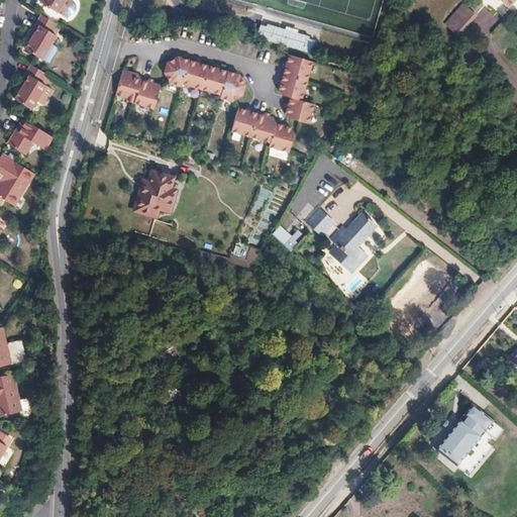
[(38,0),(57,10),(62,0),(38,0)]
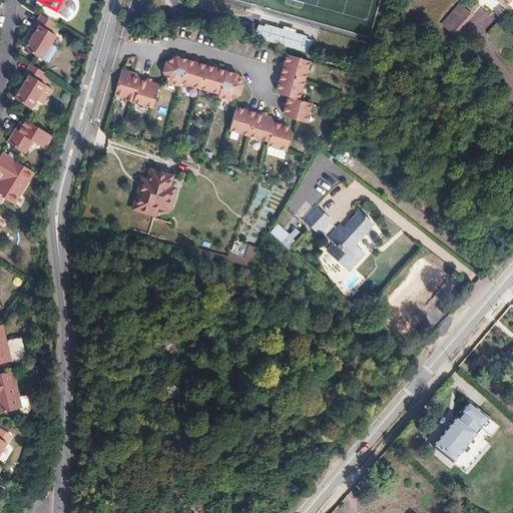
[(61,0),(56,10),(66,16),(67,15),(67,14),(68,13),(69,12),(70,12),(71,11),(72,10),(73,9),(73,8),(74,7),(74,6),(74,5),(74,4),(74,3),(74,2),(73,1),(72,0),(61,0)]
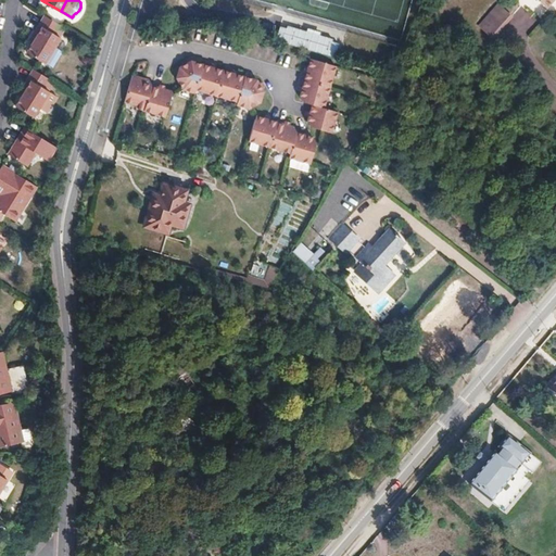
[(555,0),(534,0),(547,12),(555,2),(555,0)]
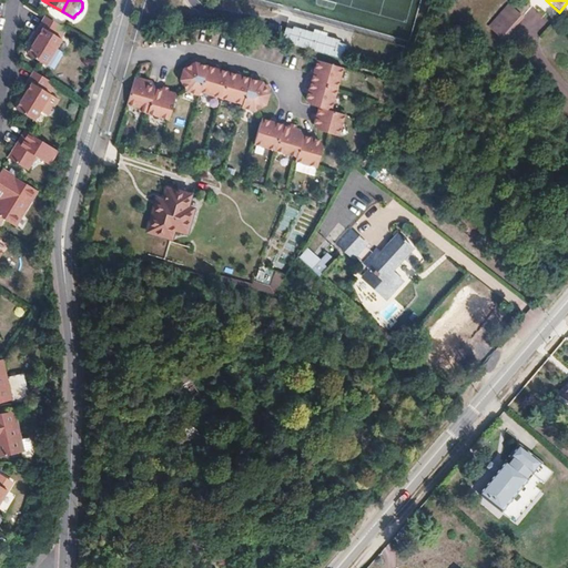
[(501,39),(521,16),(507,3),(487,27),(501,39)]
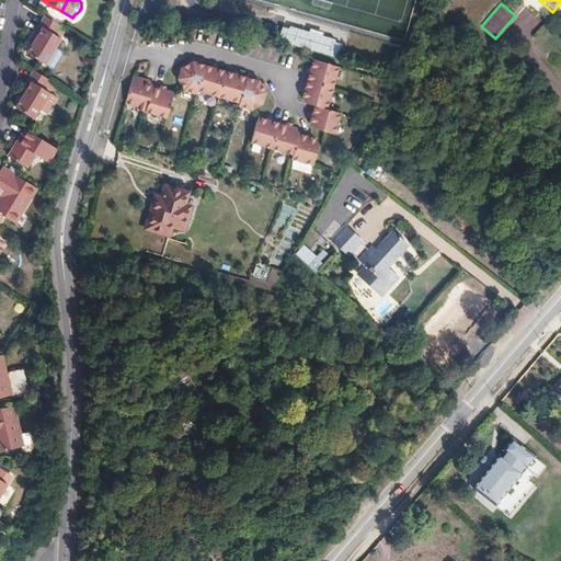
[(33,32),(37,34),(33,42),(27,50),(46,63),(46,61),(47,60),(55,47),(61,36),(55,33),(58,27),(53,23),(55,20),(44,13),(33,32)]
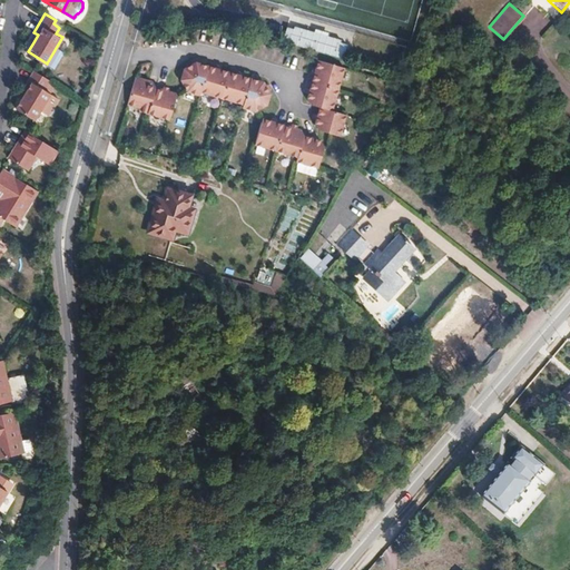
[(283,40),(342,57),(346,43),(341,41),(341,39),(294,25),(293,28),(286,26),(283,40)]
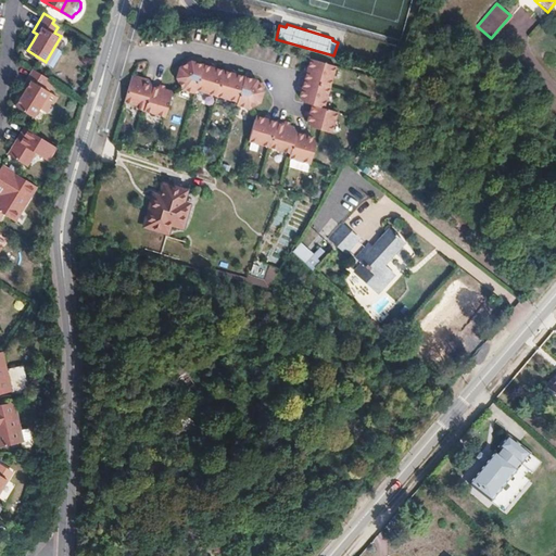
[(47,60),(46,61),(52,65),(61,51),(54,47),(47,60)]
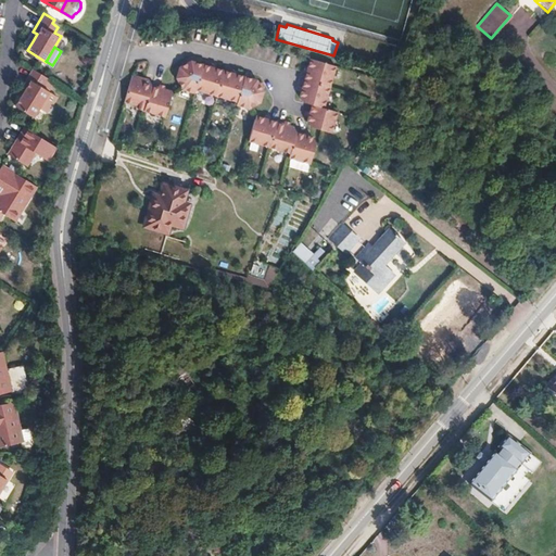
[(335,65),(312,59),(301,96),(303,101),(316,105),(311,122),(314,127),(333,133),(340,112),(324,106),(335,65)]
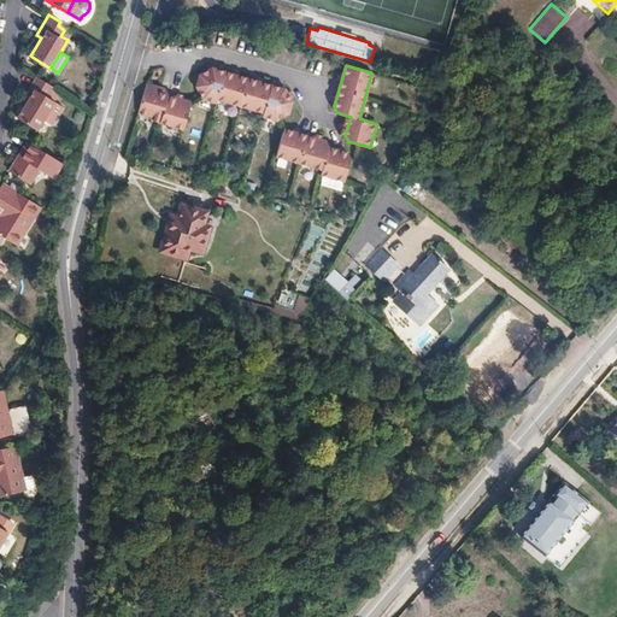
[(212,69),(200,75),(198,86),(204,99),(217,103),(218,99),(264,112),(263,116),(276,119),(288,112),(292,103),(285,89),(212,69)]
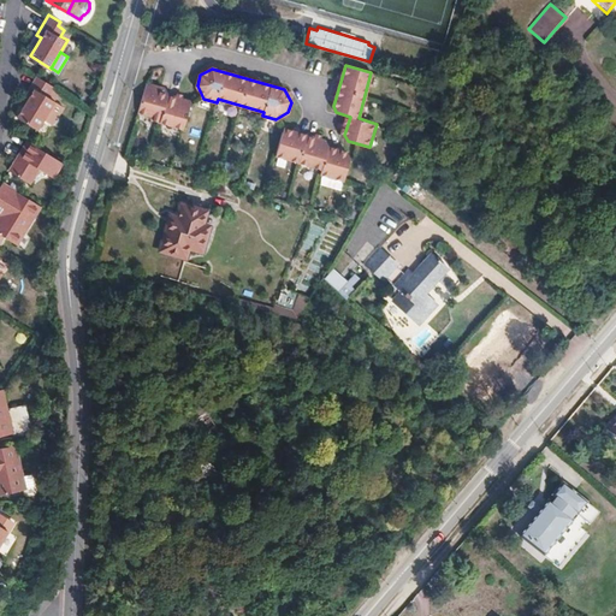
[(51,83),(37,75),(24,95),(29,98),(24,105),(18,116),(27,120),(51,83)]
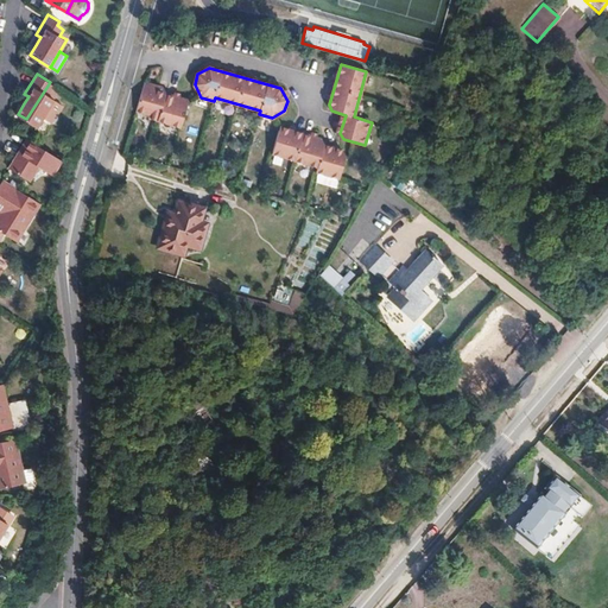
[(50,97),(46,95),(54,84),(50,82),(26,119),(33,124),(50,97)]
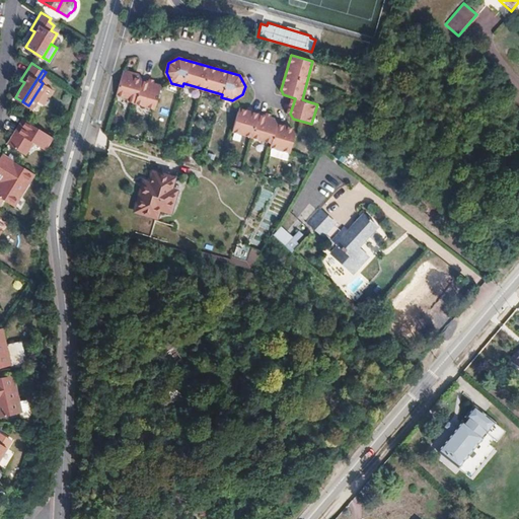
[(125,71),(118,94),(132,98),(131,101),(155,108),(162,85),(143,80),(140,75),(125,71)]
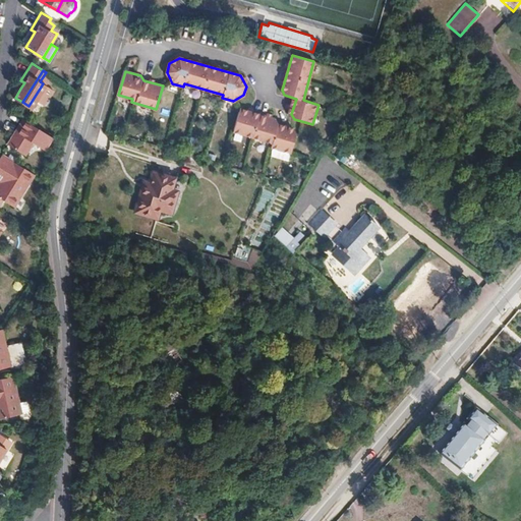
[(47,97),(52,89),(43,83),(29,106),(32,108),(37,100),(43,104),(46,103),(48,99),(47,97)]
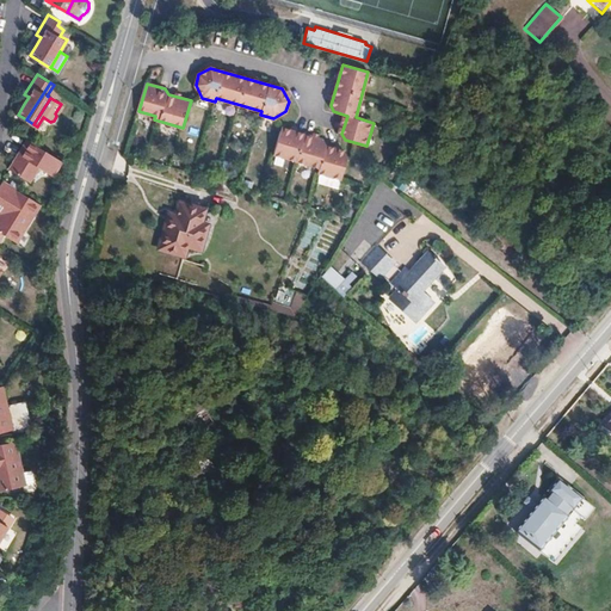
[(282,127),(275,154),(319,167),(318,172),(340,178),(346,156),(343,150),(326,144),(322,139),(282,127)]
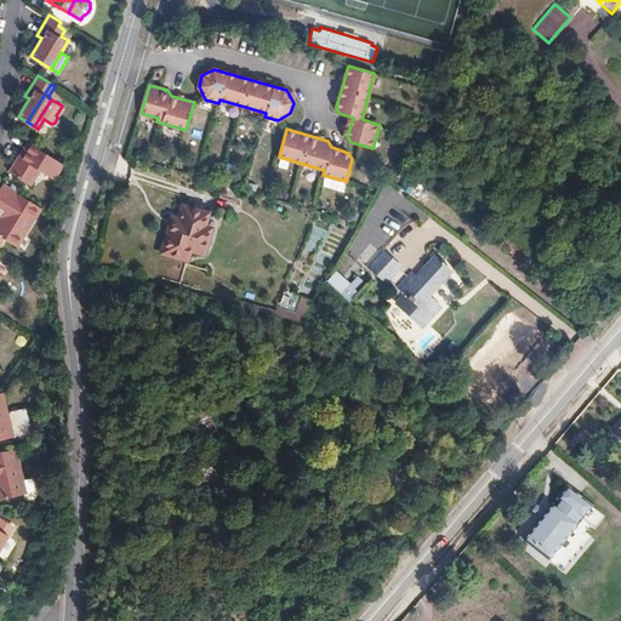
[(38,169),(52,178),(63,163),(28,141),(9,170),(28,183),(38,169)]
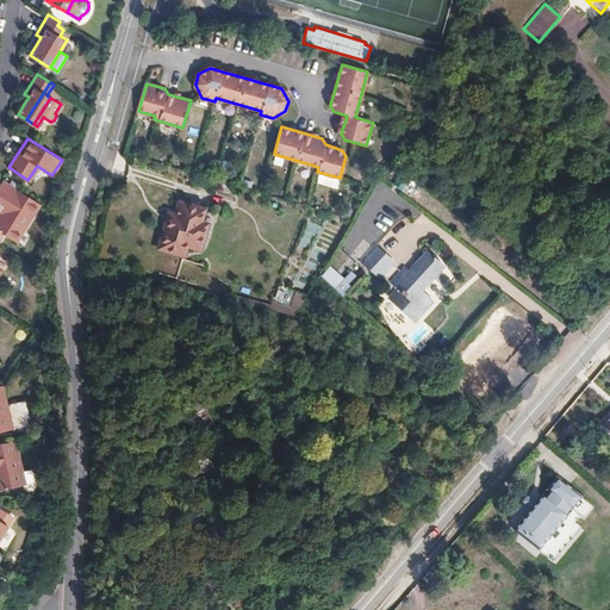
[(0,198),(4,201),(0,209),(0,232),(1,231),(14,240),(38,201),(1,179),(0,180),(0,198)]
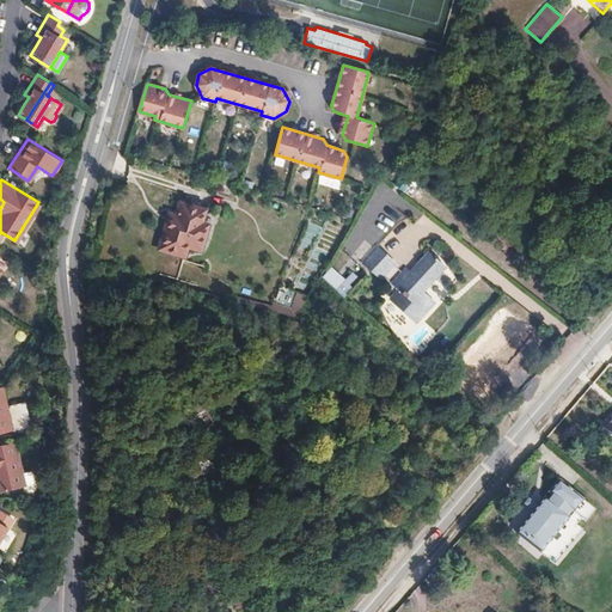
[(206,228),(196,226),(201,213),(178,206),(173,218),(169,216),(165,226),(202,237),(206,228)]
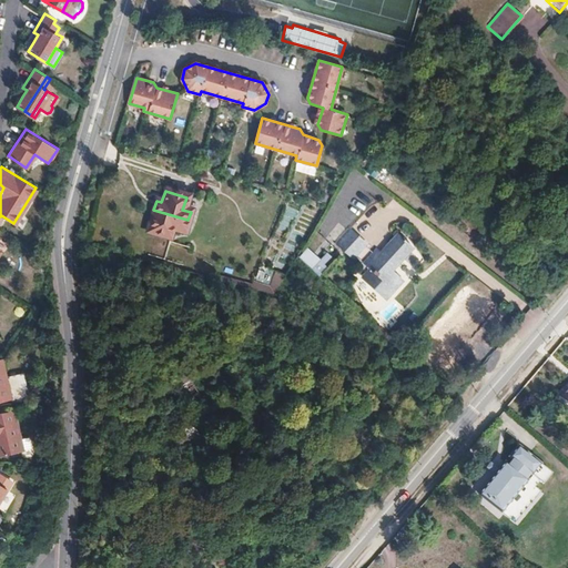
[(195,222),(203,202),(186,198),(182,210),(191,212),(188,220),(195,222)]
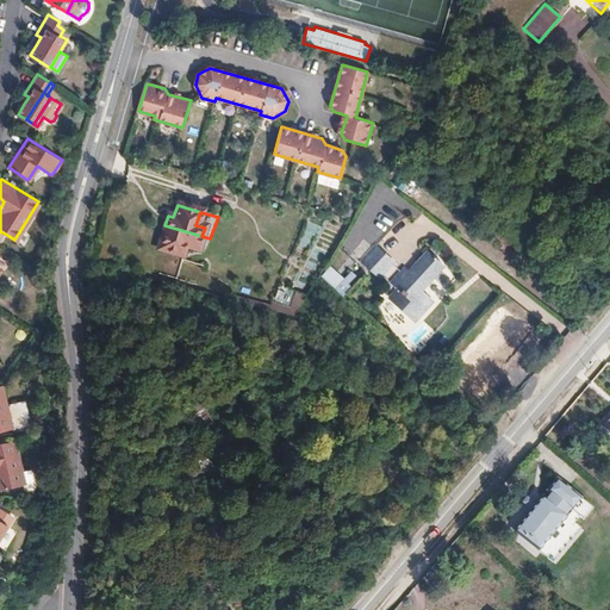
[(170,279),(178,260),(181,246),(197,250),(201,236),(165,225),(156,248),(162,250),(154,274),(170,279)]
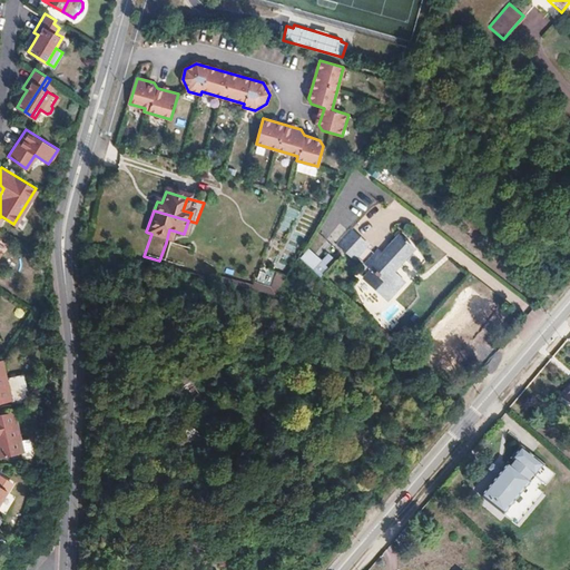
[(169,229),(166,243),(187,249),(196,223),(188,220),(184,234),(169,229)]
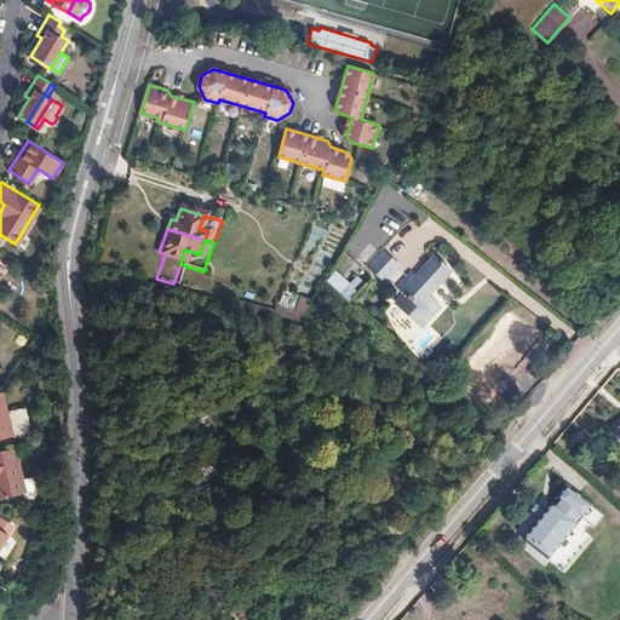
[(379,282),(384,279),(392,268),(377,252),(362,268),(378,283),(379,282)]
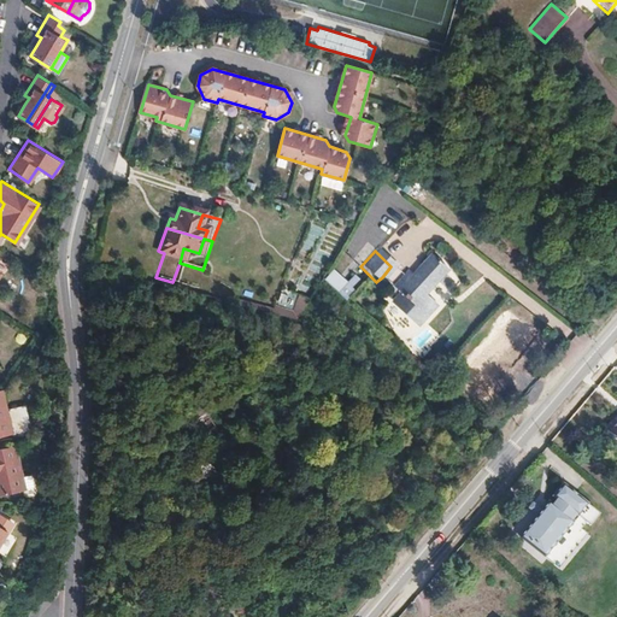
[(412,319),(432,299),(423,291),(445,269),(429,254),(409,274),(405,270),(391,286),(397,292),(389,299),(401,312),(403,310),(412,319)]
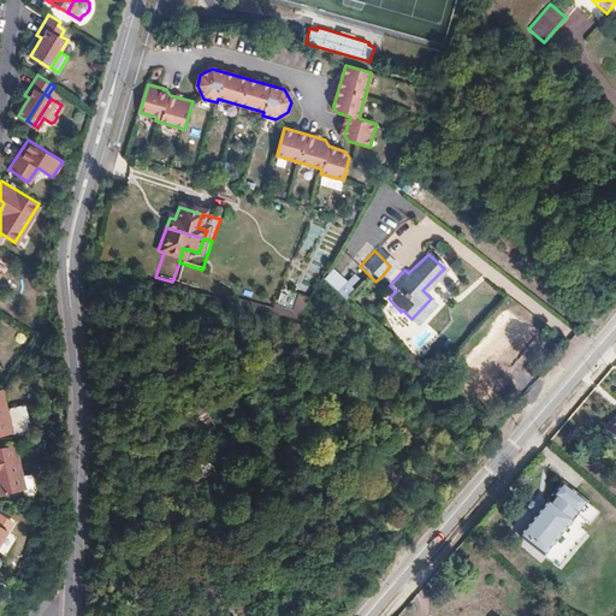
[(353,274),(345,282),(332,268),(323,279),(344,301),(348,297),(345,295),(359,280),(353,274)]
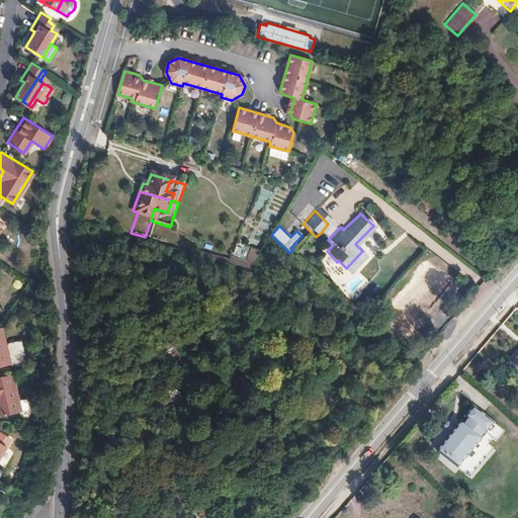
[(328,240),(321,233),(317,236),(325,242),(328,240)]
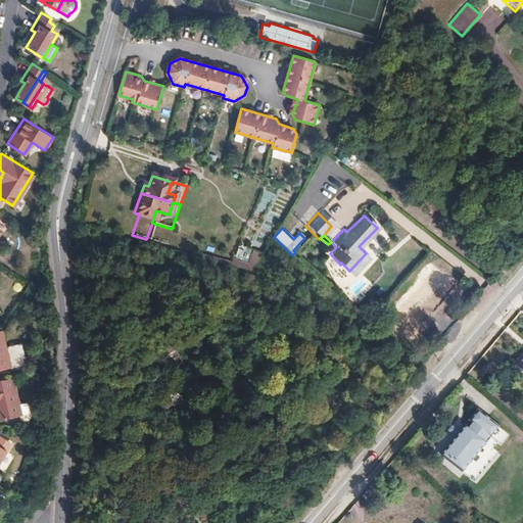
[(258,266),(258,252),(241,251),(241,258),(232,258),(232,266),(258,266)]
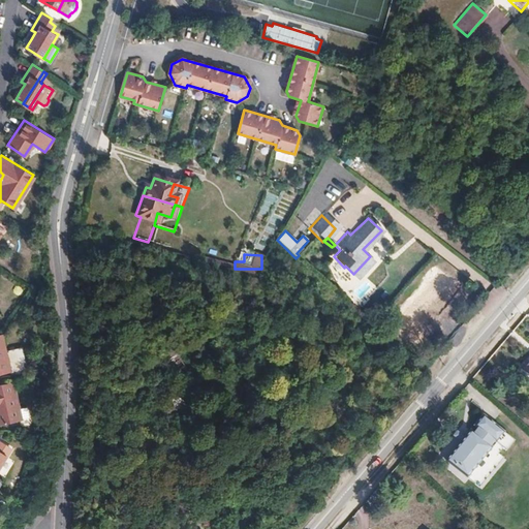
[(0,371),(7,370),(21,366),(16,346),(2,350),(0,341),(0,371)]
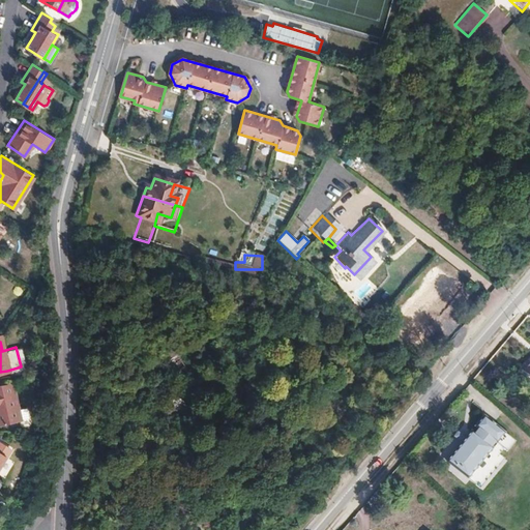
[(529,345),(514,363),(529,376),(529,345)]
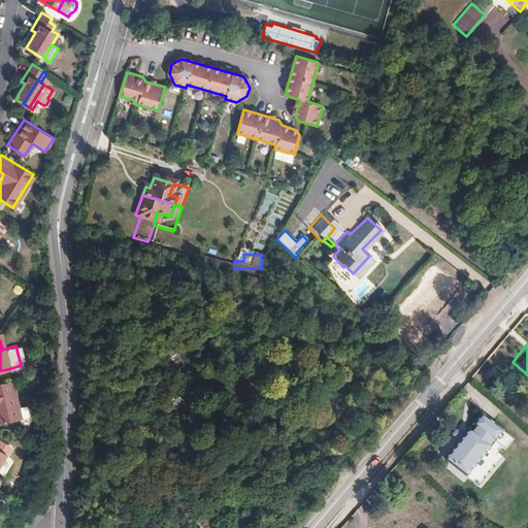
[(0,422),(22,417),(13,380),(0,382),(0,422)]
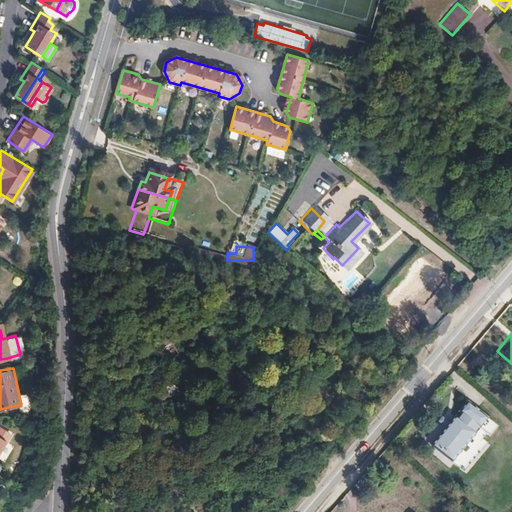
[(460,396),(424,438),(443,455),(480,412),(460,396)]
